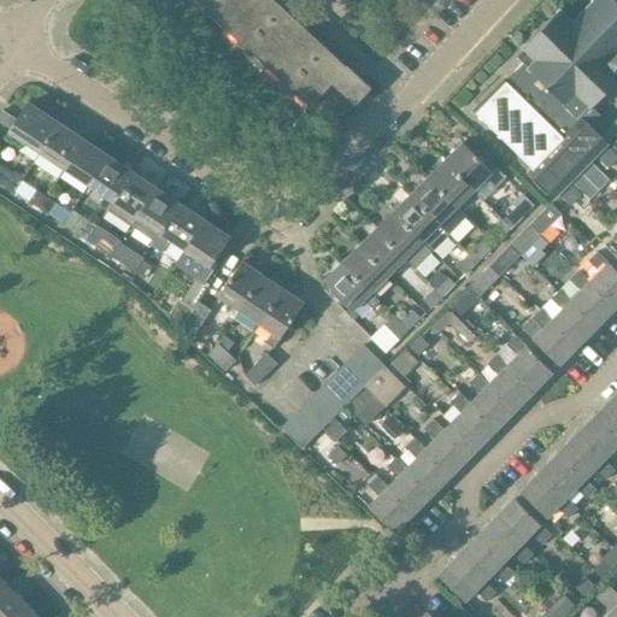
[(342,72),(264,0),(192,0),(310,109),(311,106),(333,127),(353,105),(354,106),(370,89),(347,66),(342,72)]
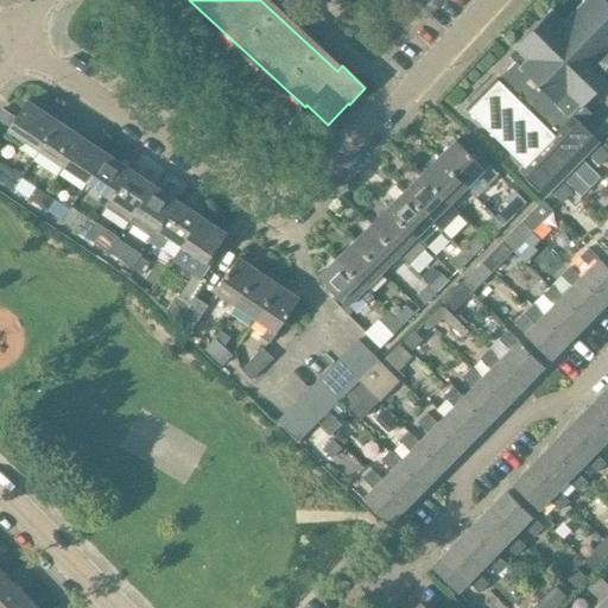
[(578,111),(607,80),(607,0),(588,0),(586,2),(583,0),(582,2),(584,4),(580,8),(571,0),(563,0),(561,4),(563,5),(555,14),(552,12),(553,11),(552,10),(514,49),(515,50),(510,57),(515,62),(498,81),(496,78),(466,109),(524,166),(519,172),(532,185),(538,179),(550,191),(599,143),(569,115),(577,107),(578,108),(577,109),(578,111)]
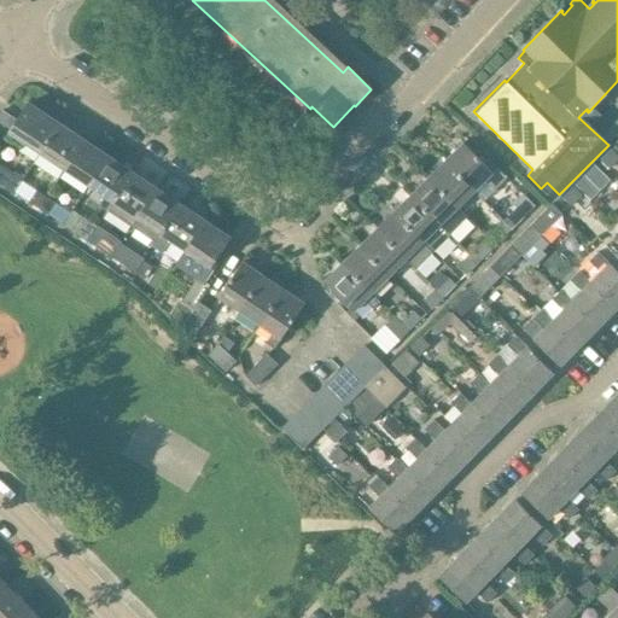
[(40,155),(59,124),(29,104),(9,134),(40,155)]
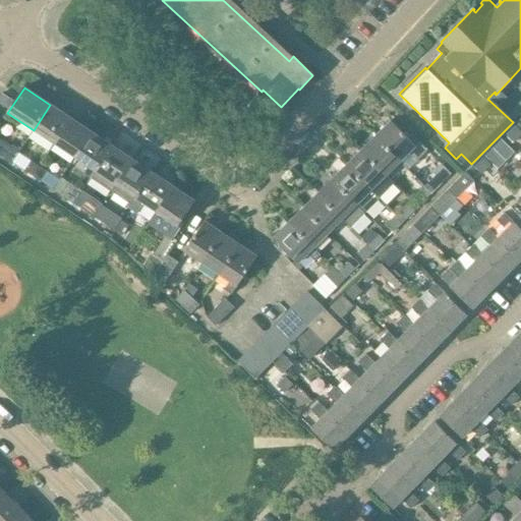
[(54,143),(71,118),(50,105),(34,130),(54,143)]
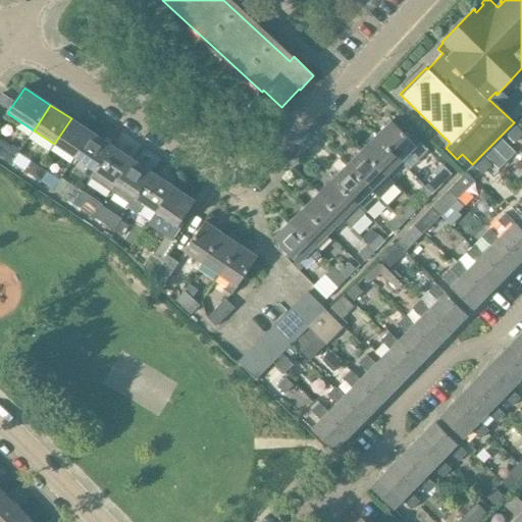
[(74,157),(91,133),(71,118),(54,144),(74,157)]
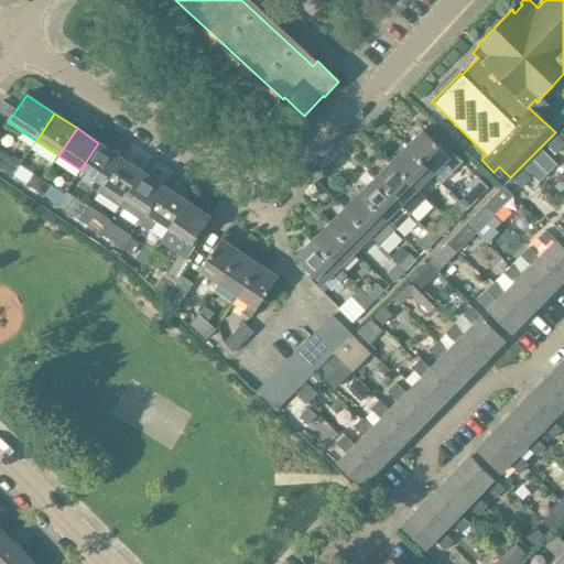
[(449,159),(422,132),(407,148),(433,175),(443,165),(451,173),(463,162),(454,154),(449,159)]
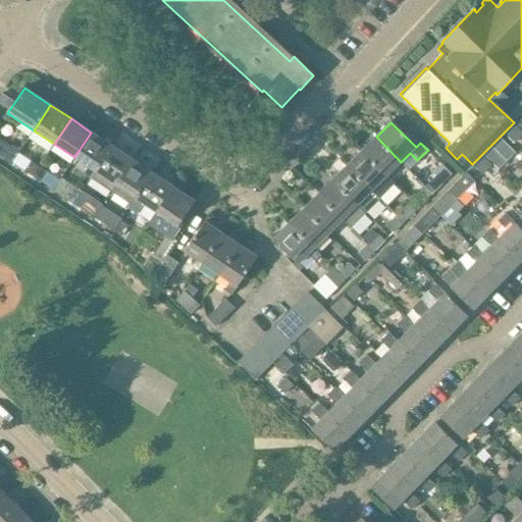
[(515,145),(521,137),(521,134),(517,128),(507,138),(515,145)]
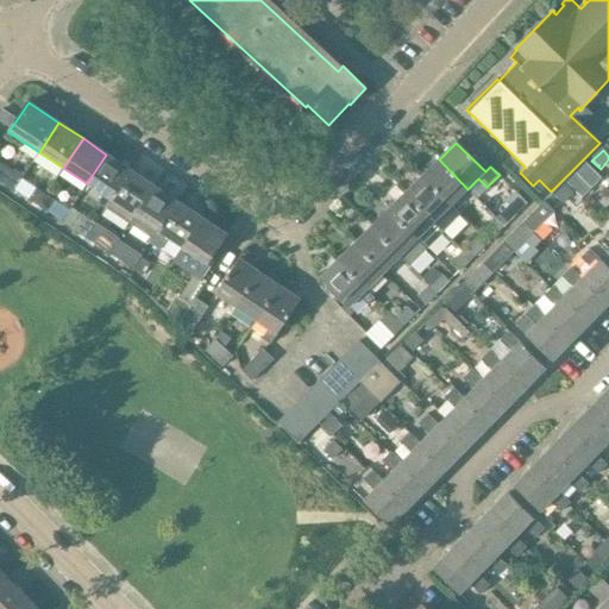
[(111,200),(130,170),(106,155),(87,183),(111,200)]
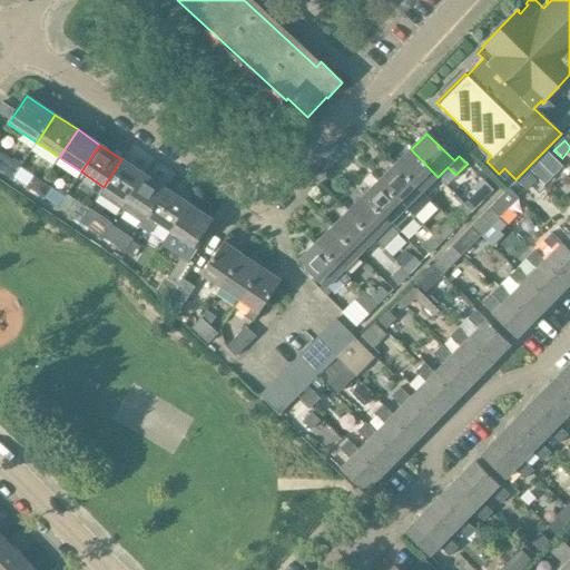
[(438,177),(411,149),(394,165),(422,193),(438,177)]
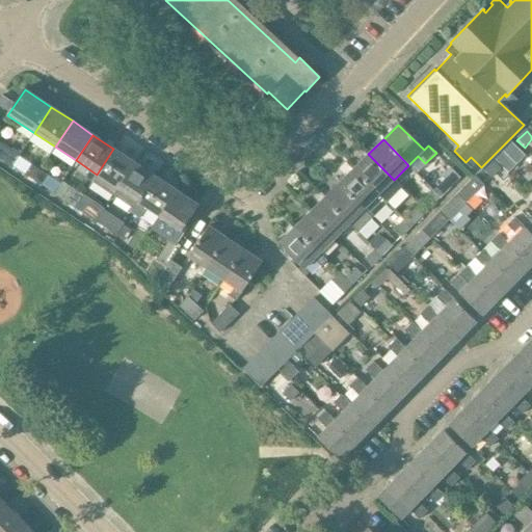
[(20,156),(0,142),(0,158),(12,166),(20,156)]
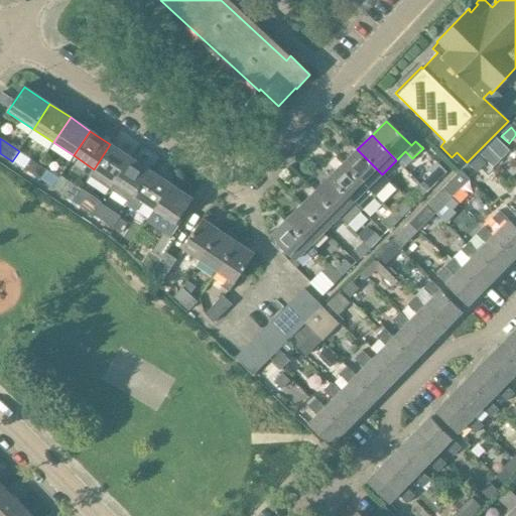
[(487,146),(479,155),(493,169),(501,160),(509,152),(495,138),(487,146)]
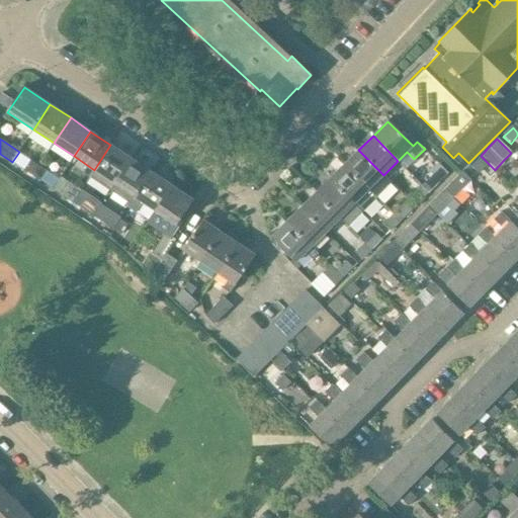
[(114,183),(131,158),(110,145),(94,170),(114,183)]
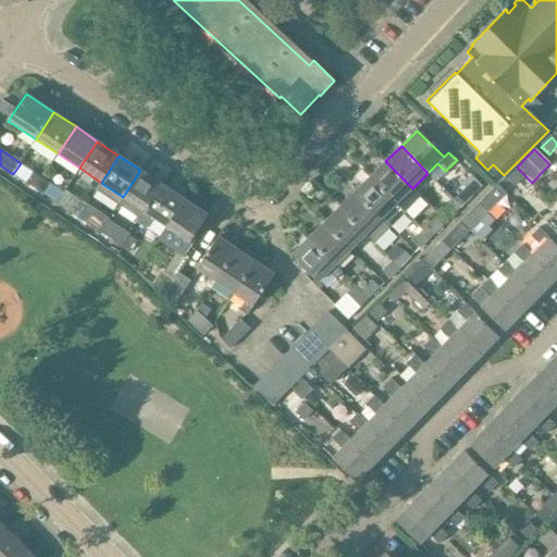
[(420,196),(412,188),(385,161),(370,177),(405,212),(420,196)]
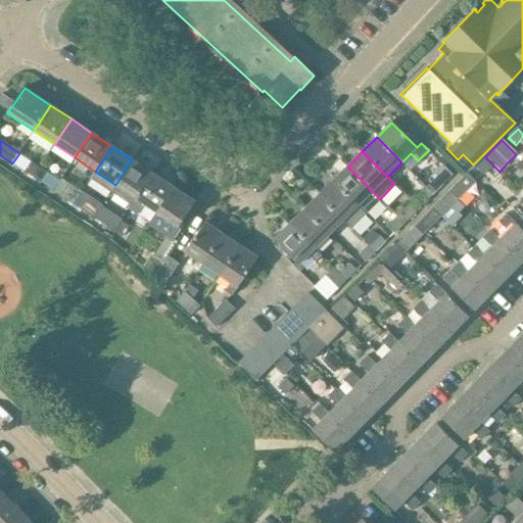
[(484,158),(476,168),(483,175),(491,165),(484,158)]
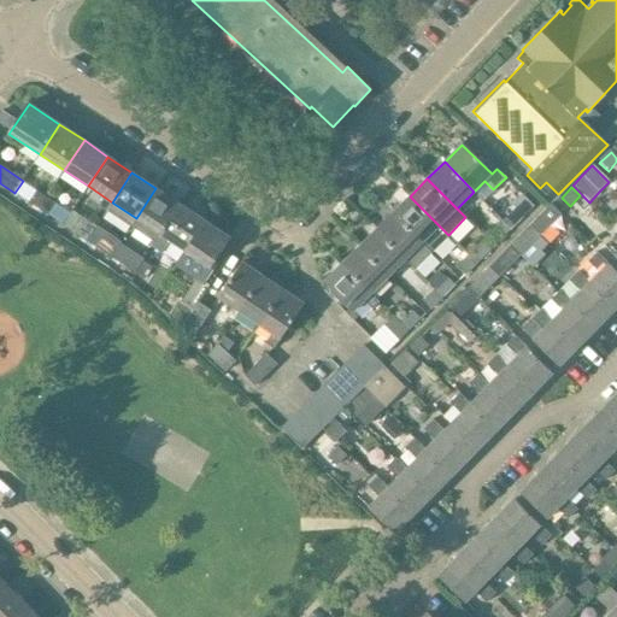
[(136,218),(129,229),(145,239),(153,245),(180,205),(156,188),(136,218)]
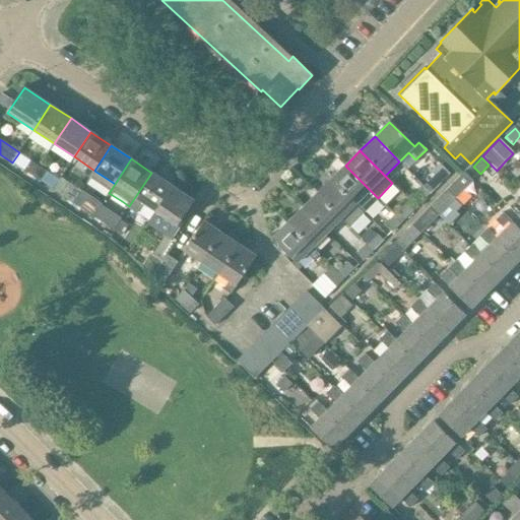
[(33,176),(39,167),(30,161),(24,171),(33,176)]
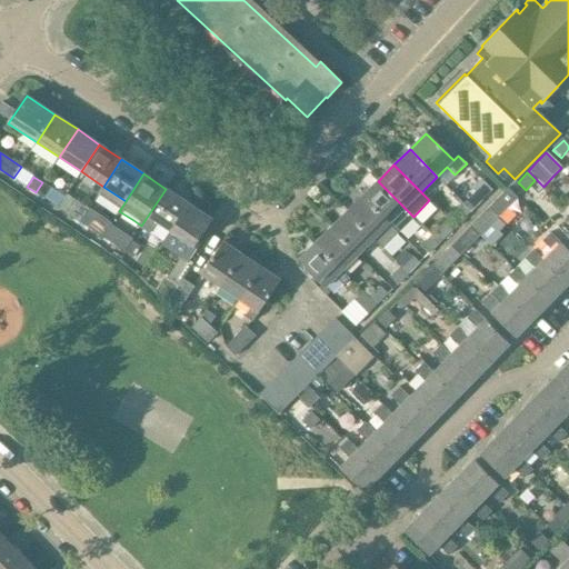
[(471,211),(493,190),(482,179),(472,189),(476,192),(463,203),(471,211)]
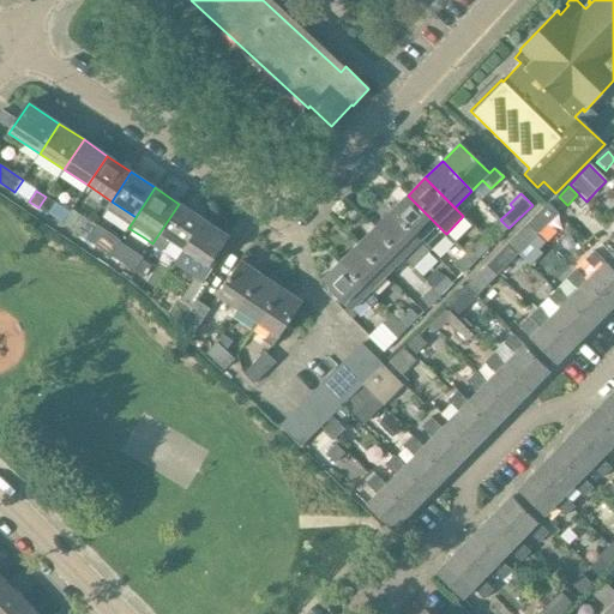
[(446,234),(408,196),(391,212),(421,241),(431,232),(439,240),(446,234)]
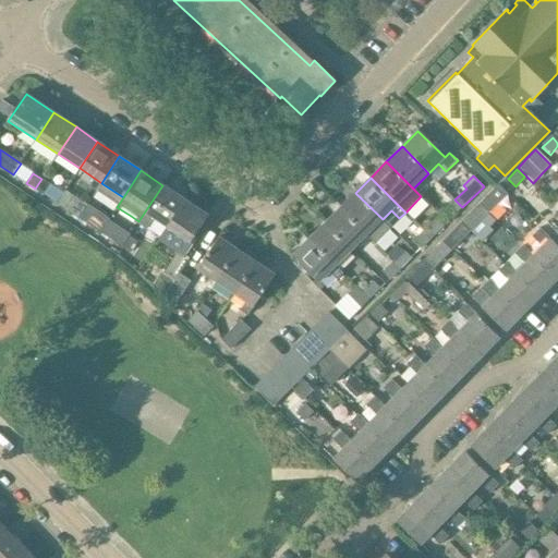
[(43,195),(49,185),(41,179),(35,189),(43,195)]
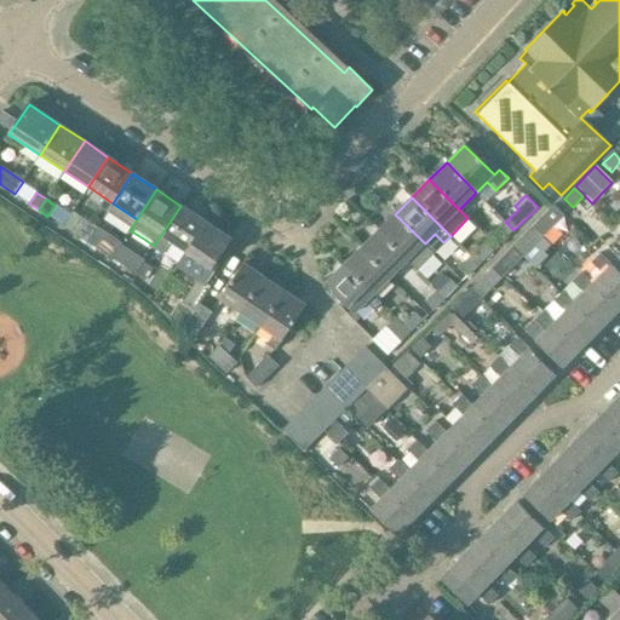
[(185,252),(205,222),(181,206),(154,246),(164,252),(170,242),(185,252)]
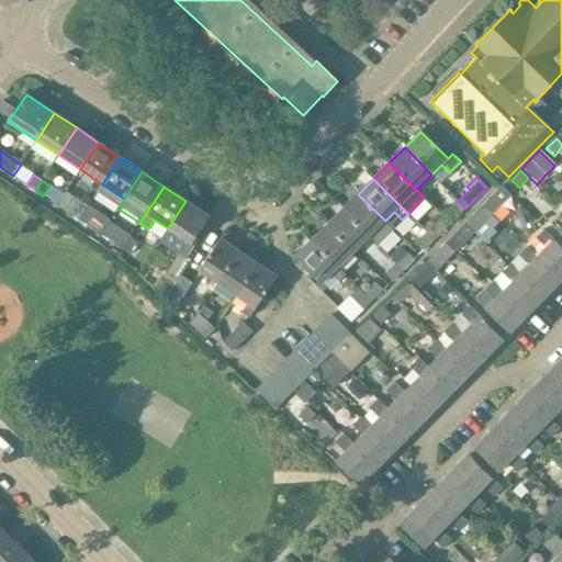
[(492,214),(509,197),(501,187),(482,204),(492,214)]
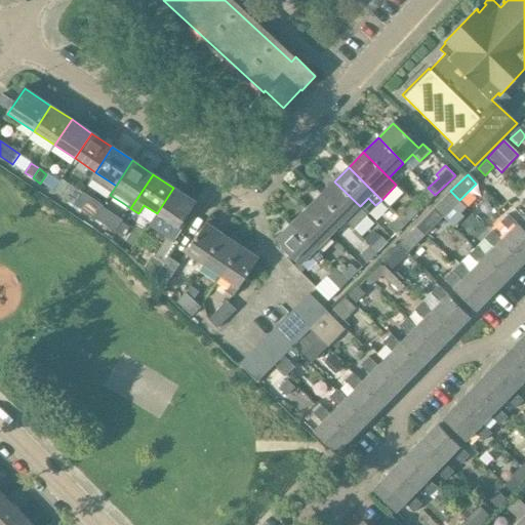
[(367,213),(360,206),(334,182),(320,196),(345,220),(352,229),(367,213)]
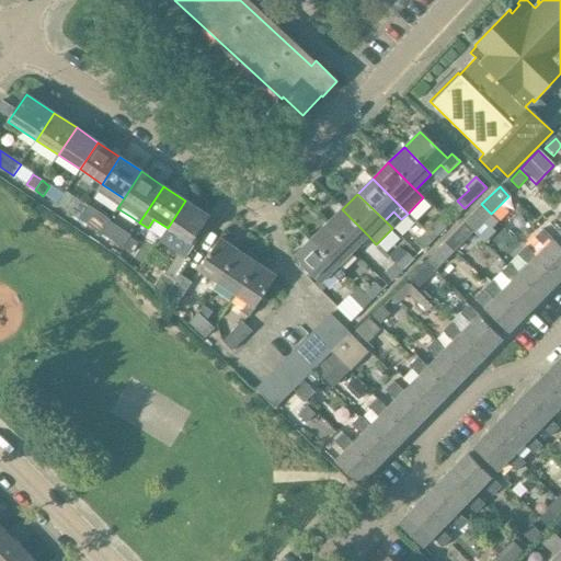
[(78,219),(87,207),(77,201),(69,213),(78,219)]
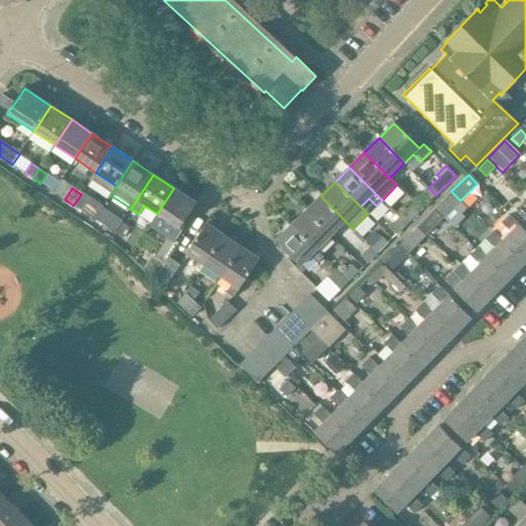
[(178,228),(195,202),(174,188),(157,214),(178,228)]
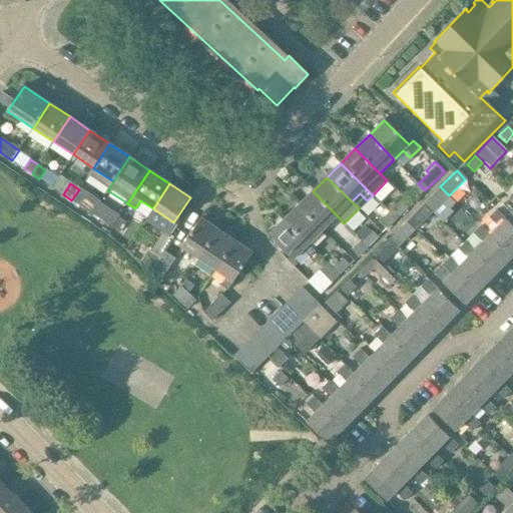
[(416,200),(425,190),(418,183),(409,193),(416,200)]
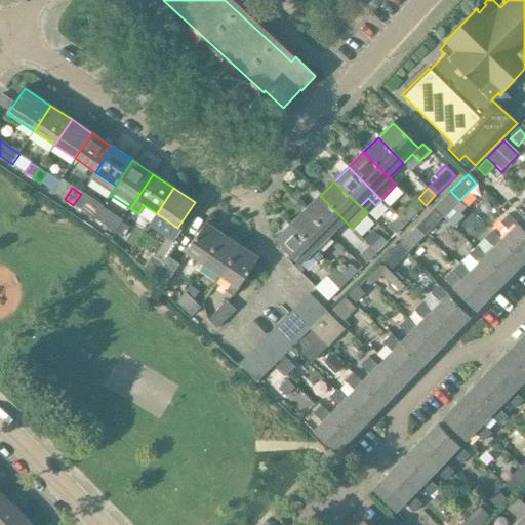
[(89,215),(98,201),(83,191),(81,194),(73,205),(89,215)]
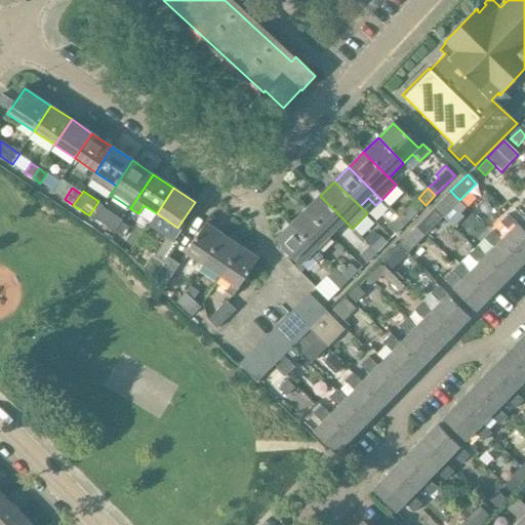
[(442,217),(459,200),(450,191),(433,208),(442,217)]
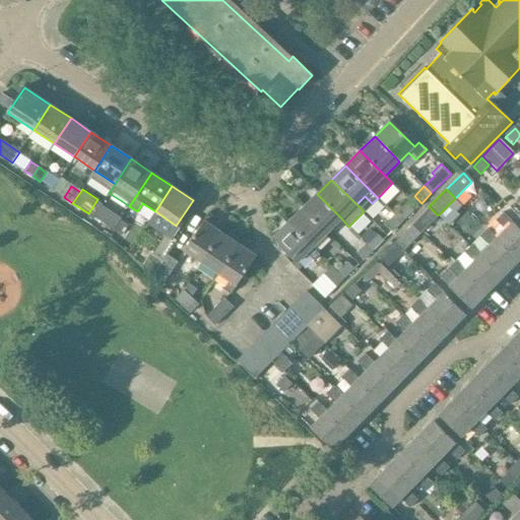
[(341,218),(317,194),(302,208),(327,234),(341,218)]
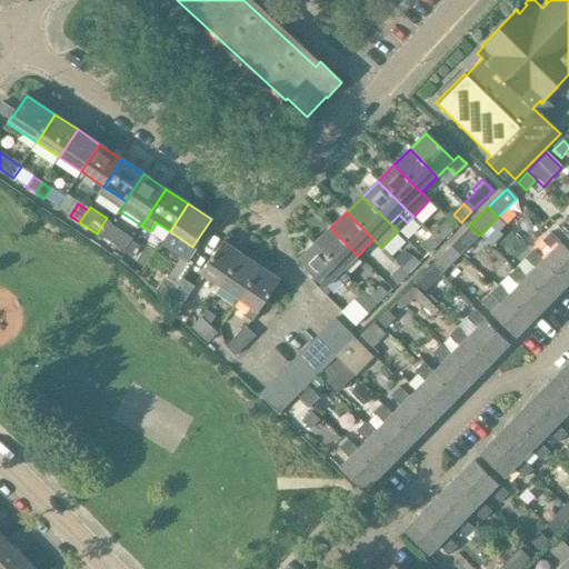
[(440,243),(451,231),(445,223),(432,236),(440,243)]
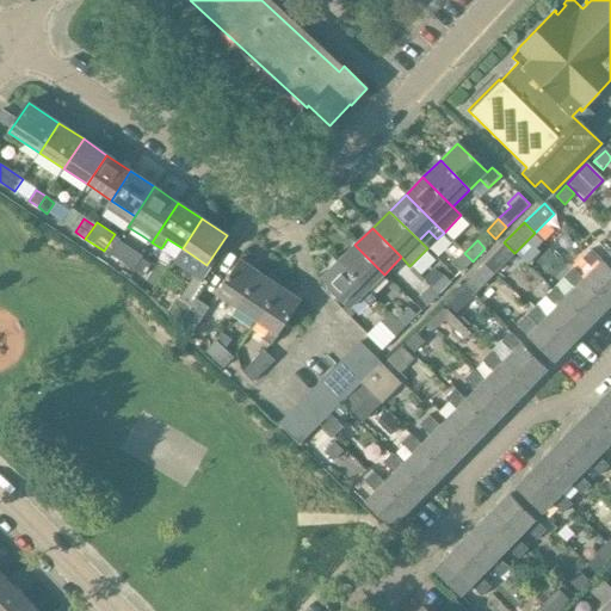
[(493,273),(514,253),(504,242),(483,263),(493,273)]
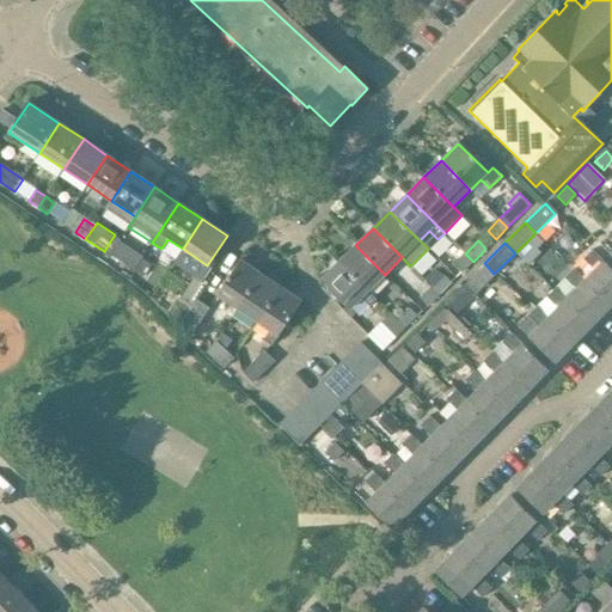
[(385,275),(355,245),(338,262),(368,292),(385,275)]
